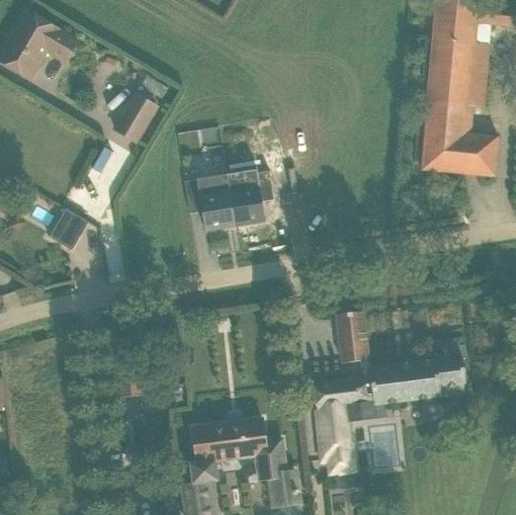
[(432,0),(422,171),(497,175),(499,135),(471,134),(473,106),(485,107),(490,26),(512,28),(513,2),(473,0),(432,0)]
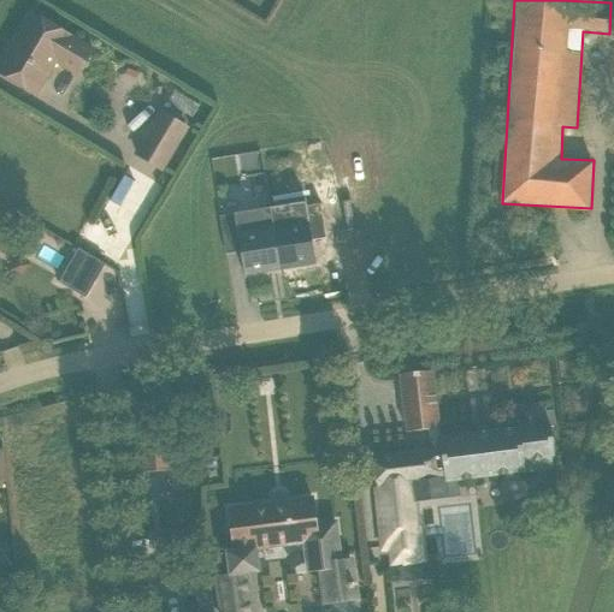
[(84,52),(24,15),(0,53),(0,82),(24,97),(45,64),(68,78),(84,52)]
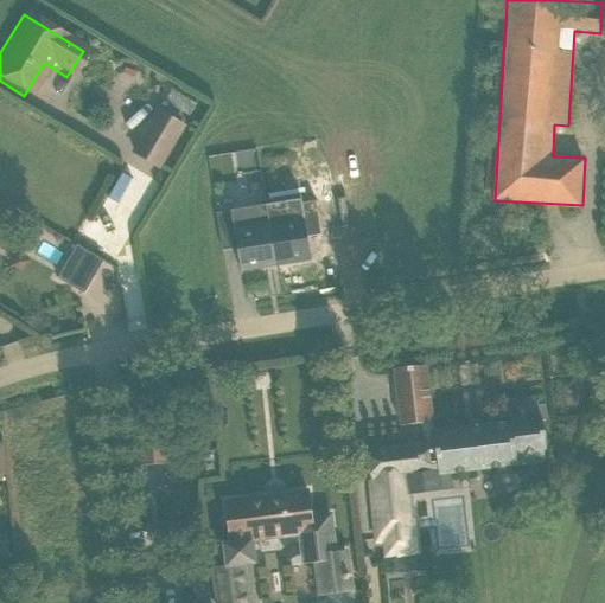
[(106,65),(108,82),(122,79),(121,64),(106,65)]
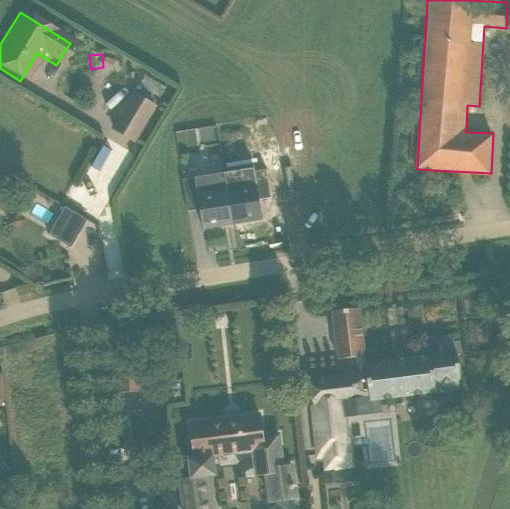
[(114,125),(140,142),(159,113),(133,96),(114,125)]
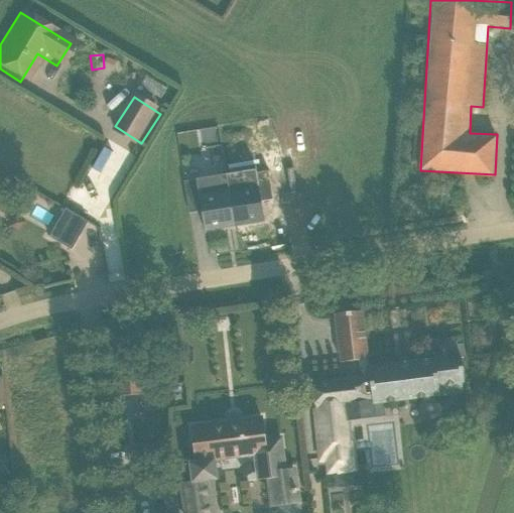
[(232,172),(227,172),(236,225),(266,220),(262,200),(274,198),(269,169),(258,171),(257,164),(231,168),(232,172)]
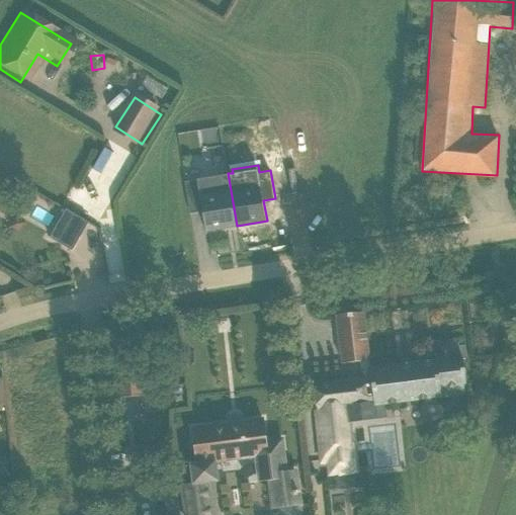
[(207,230),(237,226),(228,173),(186,180),(191,212),(204,210),(207,230)]
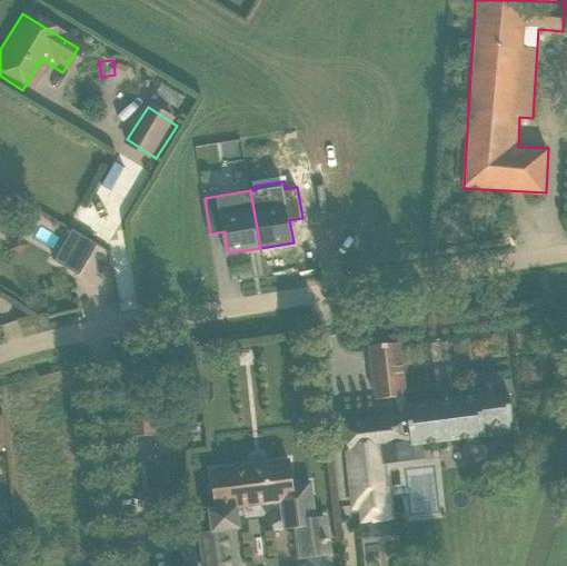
[(97,247),(76,234),(60,258),(82,271),(97,247)]
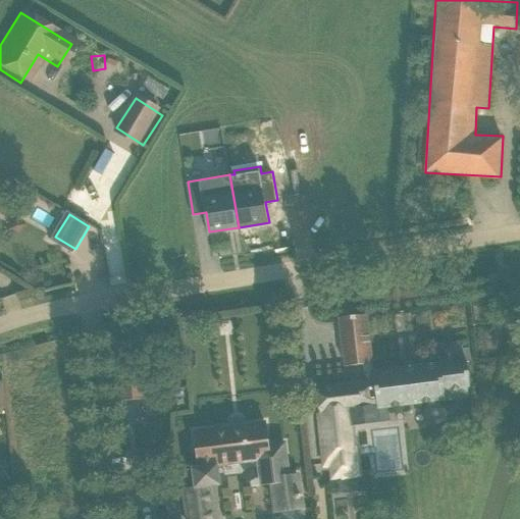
[(328,359),(354,358),(352,310),(326,311),(328,359)]
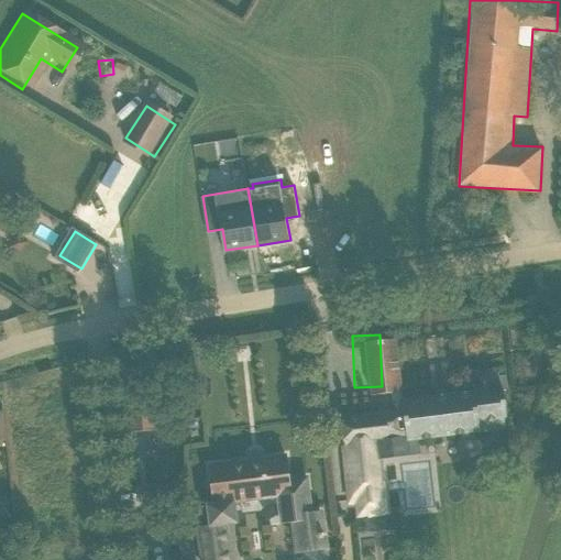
[(512,429),(504,364),(469,369),(472,390),(400,398),(402,407),(337,415),(350,520),(388,516),(380,445),(512,429)]
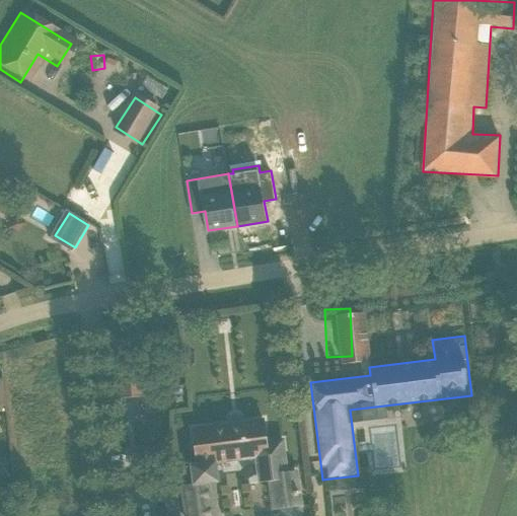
[(114,401),(147,399),(144,346),(111,349),(114,401)]
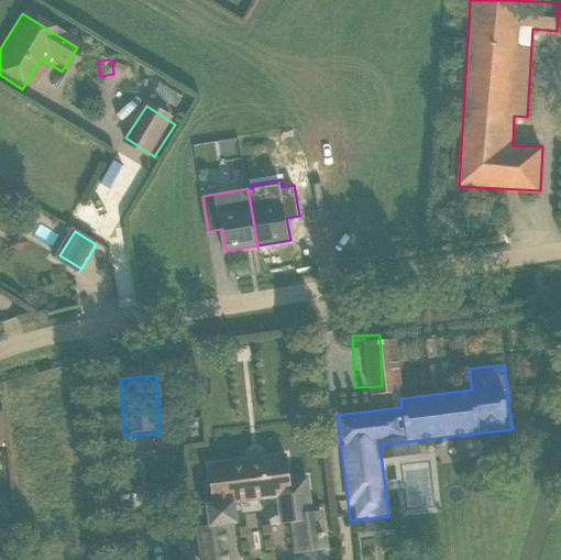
[(306,551),(327,549),(322,509),(312,511),(308,473),(289,476),(287,452),(202,462),(207,502),(200,503),(204,527),(197,527),(200,559),(233,559),(230,526),(237,525),(233,501),(275,495),(278,524),(290,523),(303,522),(306,551)]
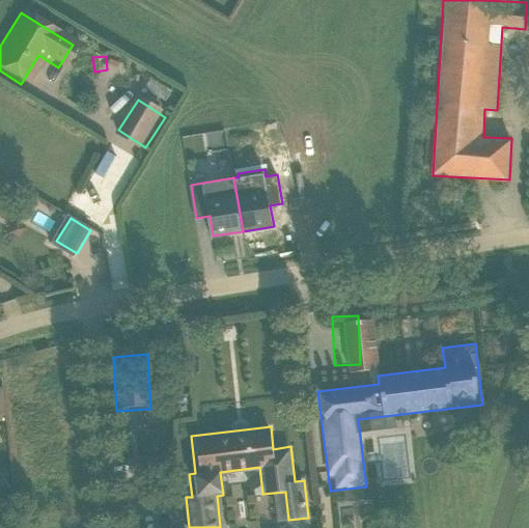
[(389,476),(391,433),(371,432),(369,476),(389,476)]
